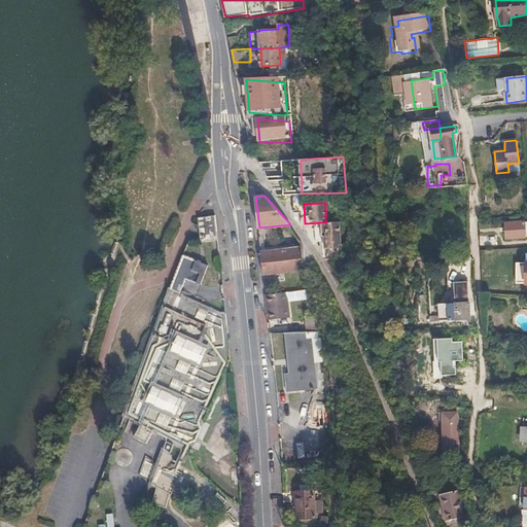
[(219,241),(216,216),(201,217),(200,220),(202,243),(219,241)]
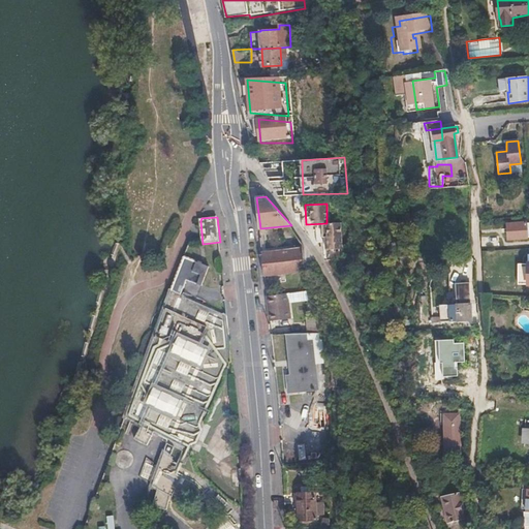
[(528,238),(528,235),(528,222),(511,223),(511,231),(508,231),(509,240),(528,238)]
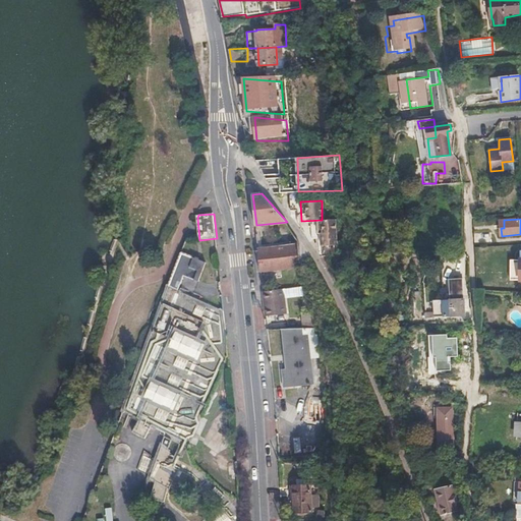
[(317,221),(319,246),(339,246),(338,220),(317,221)]
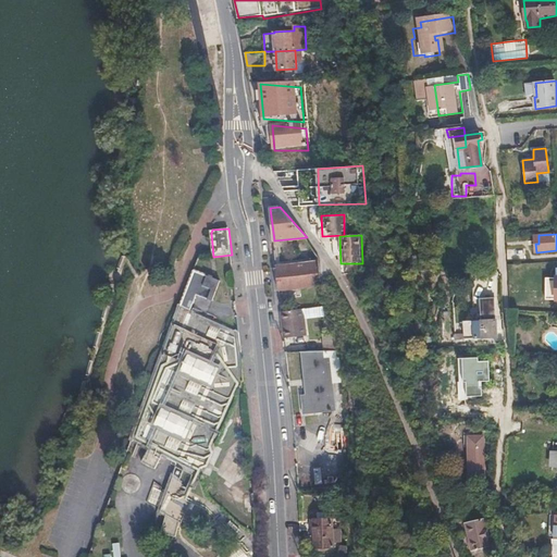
[(324,285),(319,260),(276,265),(279,289),(324,285)]
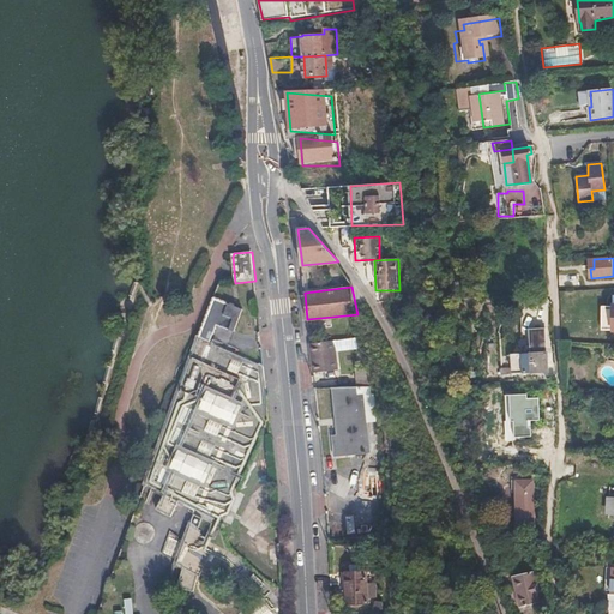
[(236,332),(245,309),(217,299),(204,339),(212,342),(218,325),(236,332)]
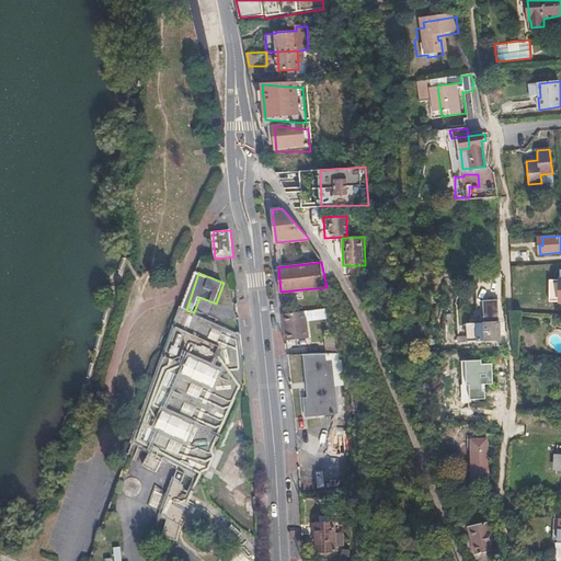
[(496,321),(496,299),(482,300),(482,322),(468,322),(468,342),(502,341),(501,321),(496,321)]
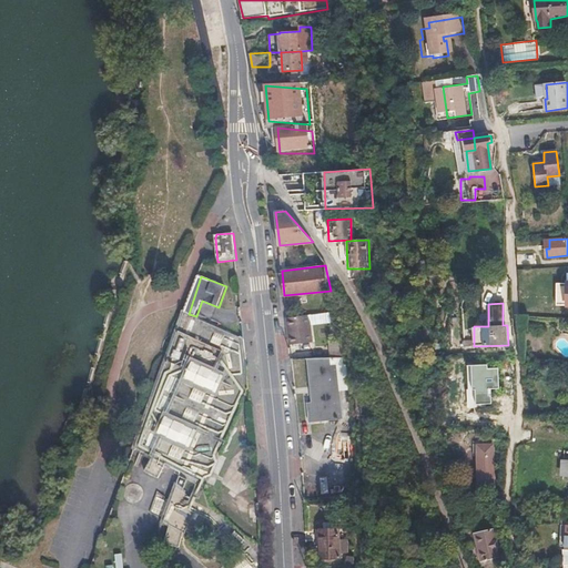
[(313,341),(310,314),(286,316),(290,344),(313,341)]
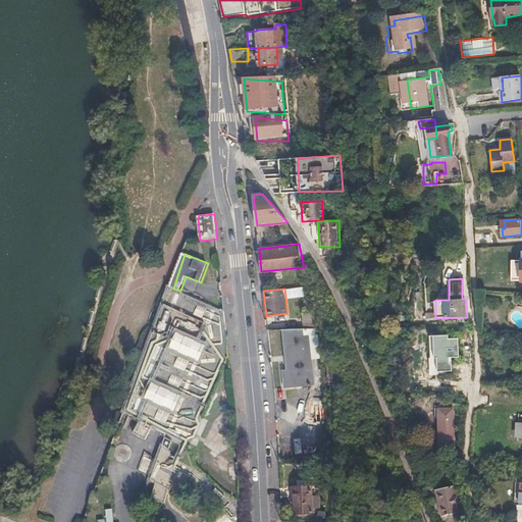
[(200,317),(204,309),(196,305),(192,314),(200,317)]
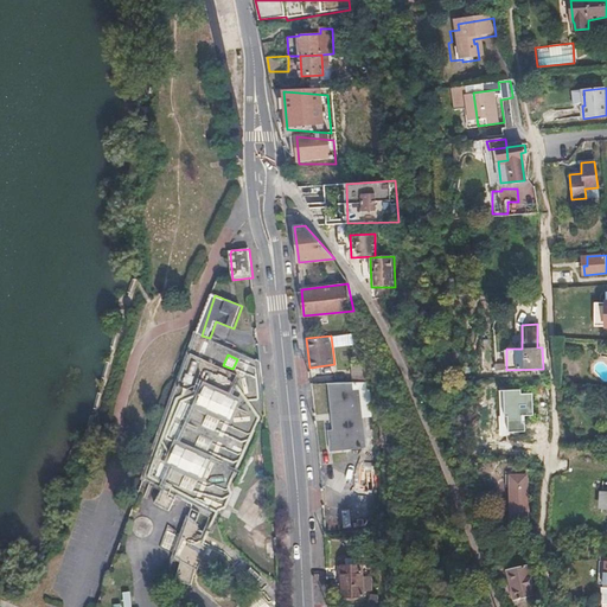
[(337,422),(336,425),(337,433),(332,433),(333,452),(366,448),(360,391),(355,391),(353,383),(332,385),(336,414),(342,414),(342,421),(337,422)]
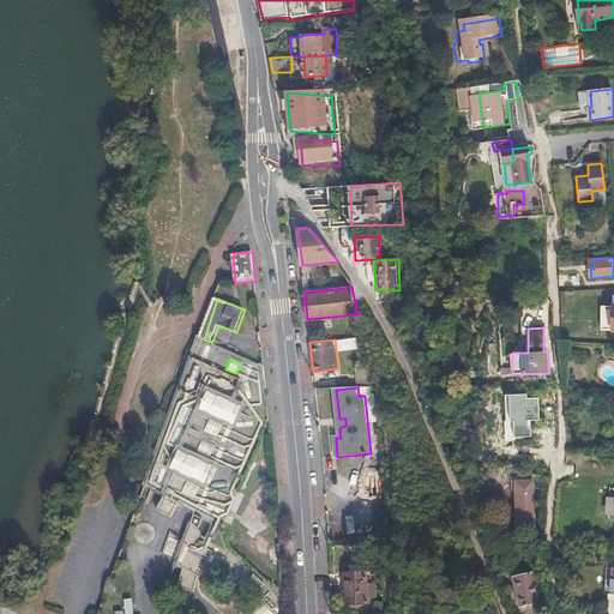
[(534,521),(534,479),(515,479),(516,521),(534,521)]
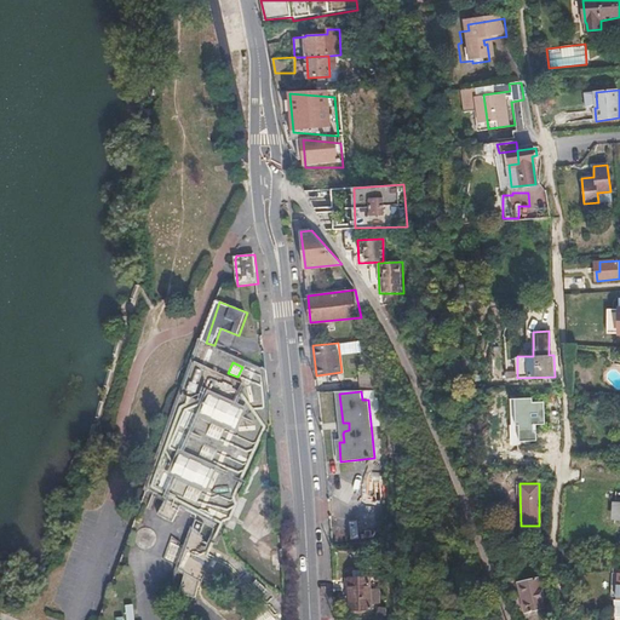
[(253,495),(247,521),(259,523),(265,499),(253,495)]
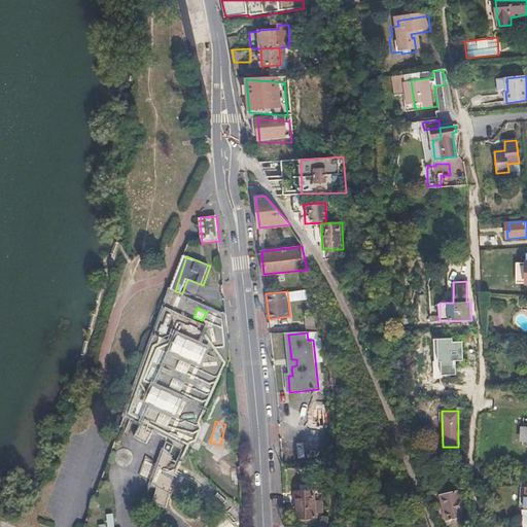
[(197,473),(170,456),(174,446),(167,442),(151,484),(157,487),(152,505),(167,508),(171,492),(183,499),(197,473)]
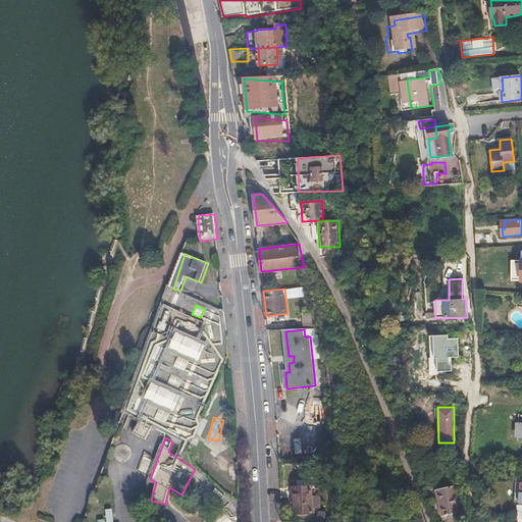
[(506,468),(507,460),(485,459),(485,467),(506,468)]
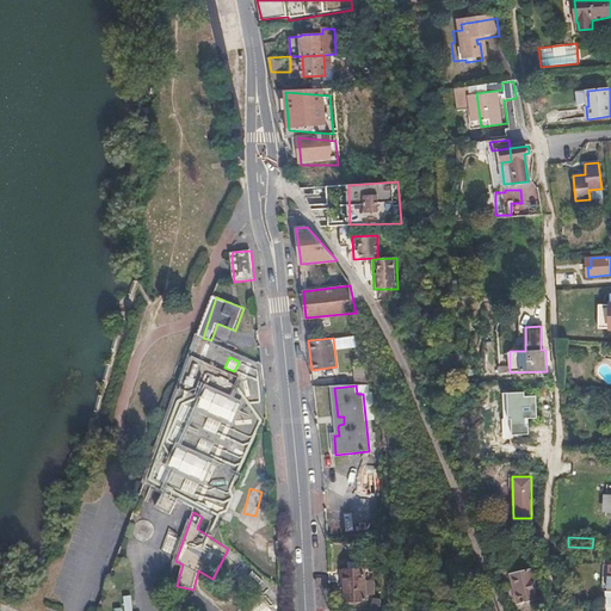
[(127,557),(143,557),(142,539),(127,541),(127,557)]
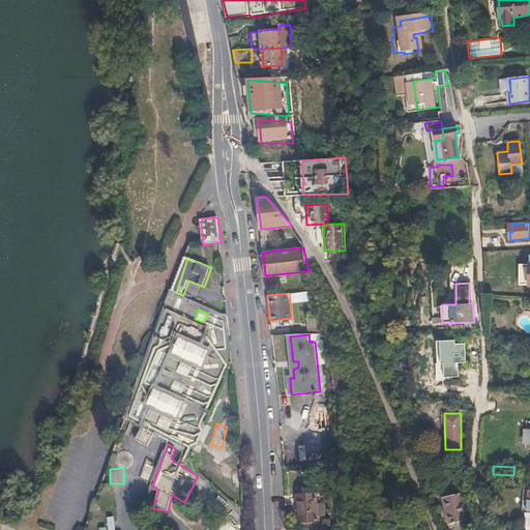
[(302,487),(302,494),(300,494),(300,522),(319,522),(319,494),(316,494),(316,486),(302,487)]
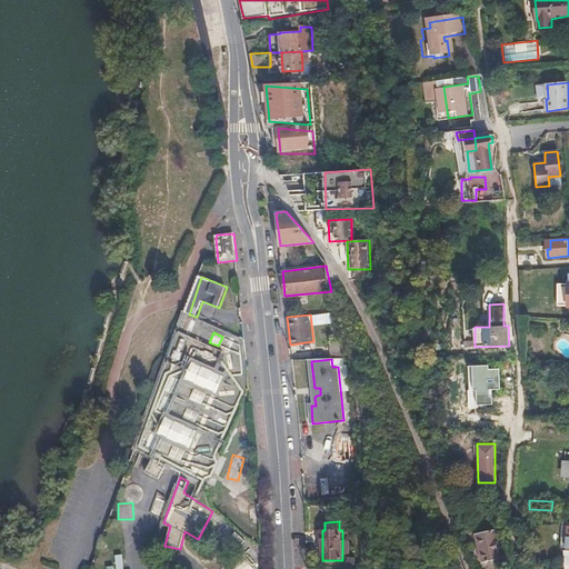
[(498,526),(481,529),(476,530),(480,559),(502,555),(498,526)]
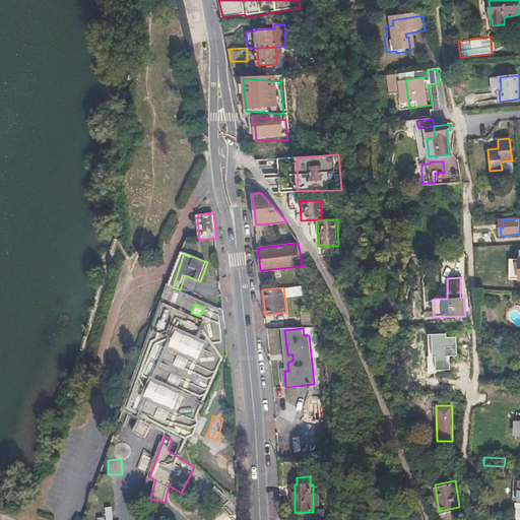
[(103,508),(104,519),(112,519),(111,507),(103,508)]
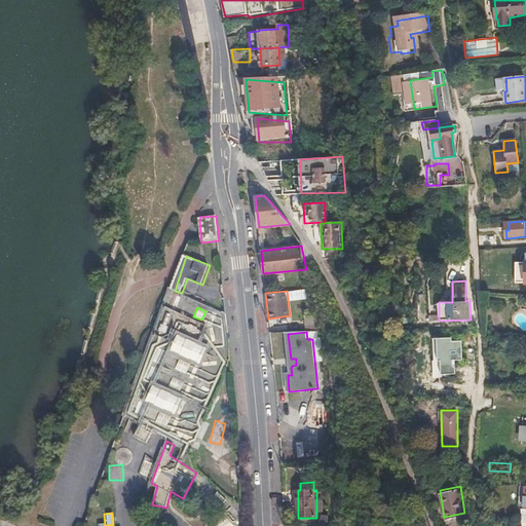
[(232,525),(226,517),(216,524),(216,525),(232,525)]
